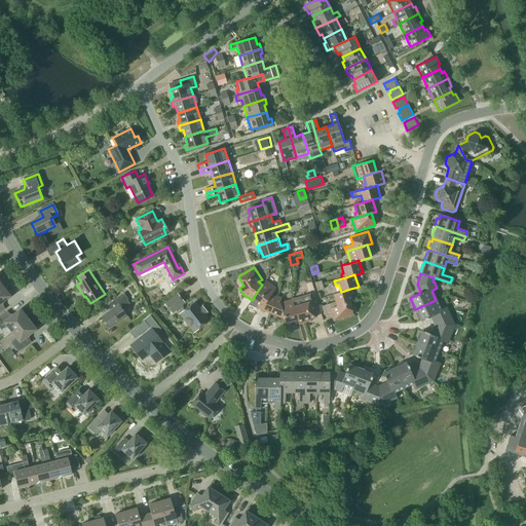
[(265,280),(262,285),(253,298),(254,298),(252,300),(249,304),(256,307),(257,305),(262,309),(262,310),(270,313),(277,296),(271,294),(275,289),(265,280)]
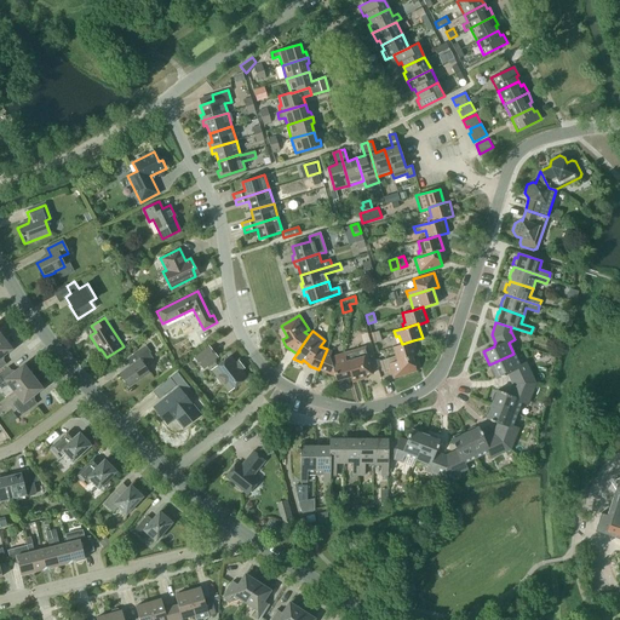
[(1,337),(0,338),(0,367),(6,363),(0,357),(11,349),(1,337)]
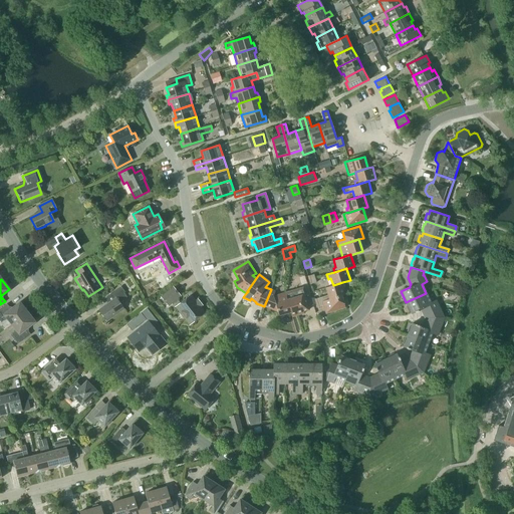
[(314,299),(316,303),(322,301),(326,300),(341,295),(346,294),(342,282),(333,285),(325,287),(327,295),(314,299)]
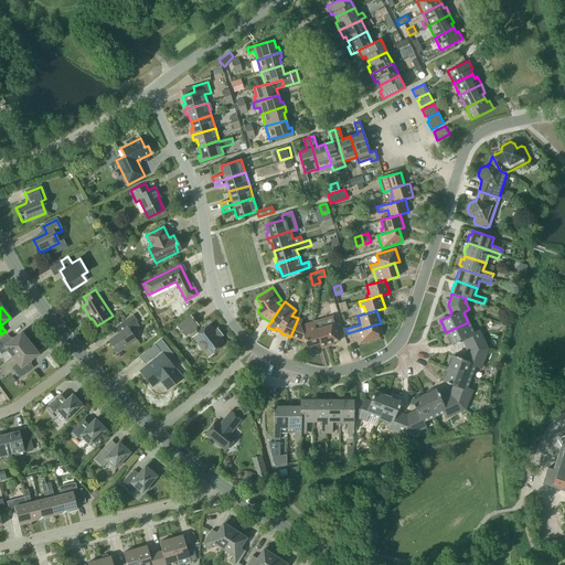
[(131,332),(139,327),(136,322),(137,321),(132,315),(120,323),(125,329),(108,340),(117,352),(136,339),(131,332)]
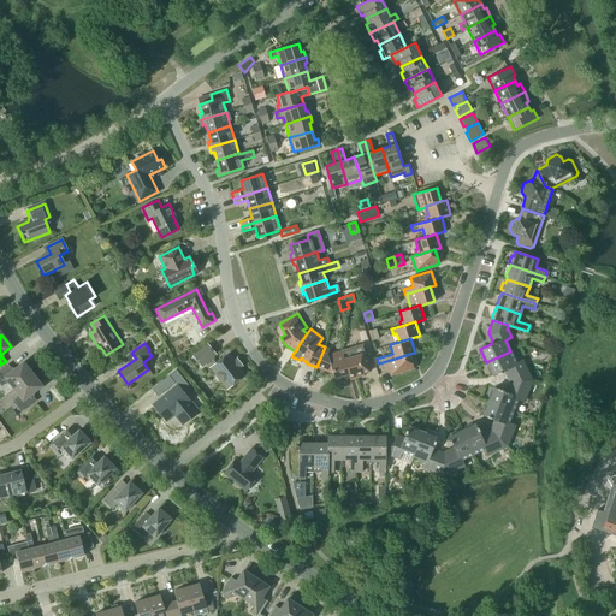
[(193,355),(202,367),(217,355),(207,343),(193,355)]
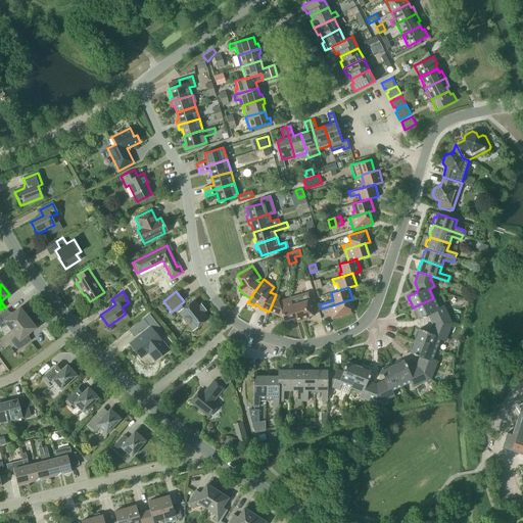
[(307,292),(290,297),(292,304),(295,318),(296,323),(310,319),(308,317),(315,315),(307,292)]
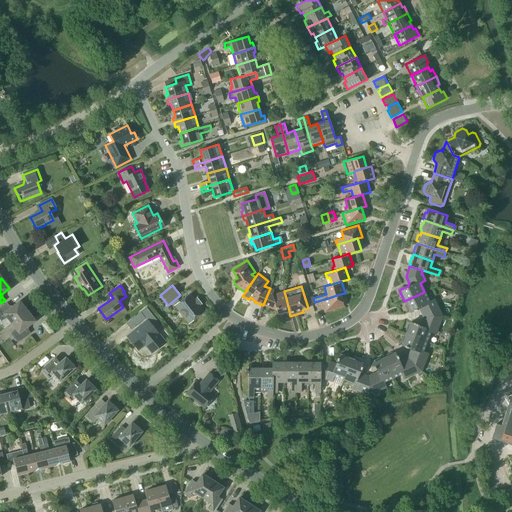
[(274,290),(270,288),(263,305),(276,310),(277,315),(289,311),(286,298),(284,291),(274,294),(273,292),(274,290)]
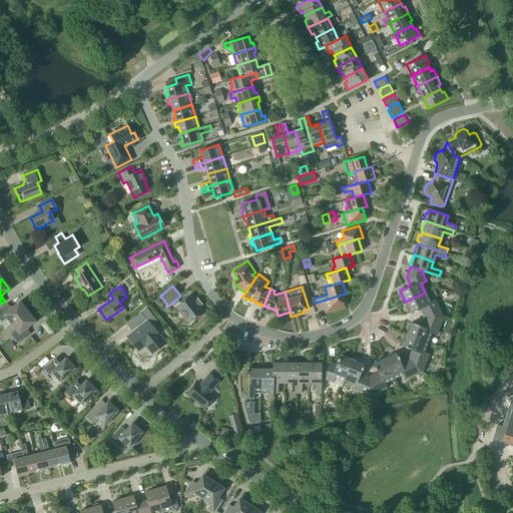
[(423,312),(423,318),(443,317),(435,300),(430,302),(425,293),(405,302),(410,313),(420,309),(421,311),(422,310),(423,312)]
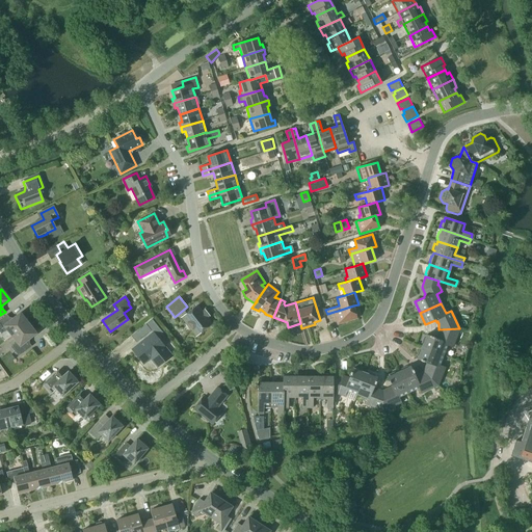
[(211,324),(197,306),(183,316),(197,335),(211,324)]
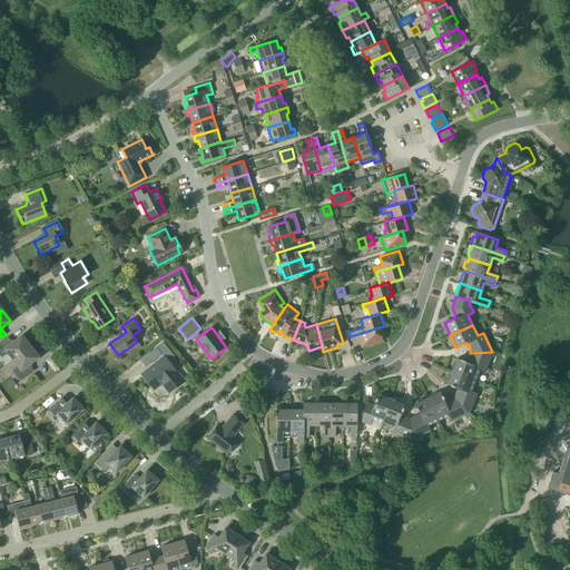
[(357,334),(351,336),(352,341),(359,338),(361,347),(383,341),(379,327),(362,333),(357,334)]
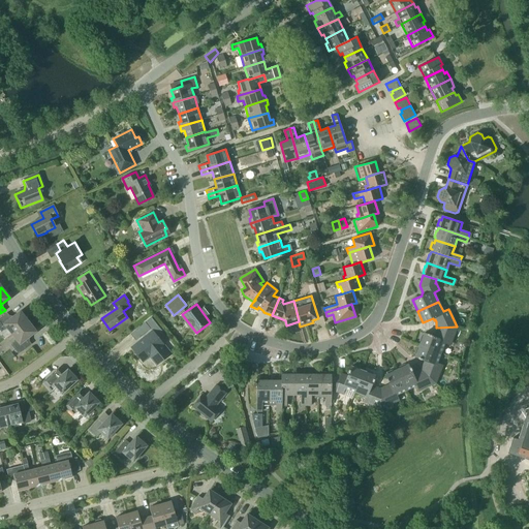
[(7,328),(12,334),(28,321),(20,311),(11,318),(6,312),(0,317),(0,330),(1,332),(7,328)]
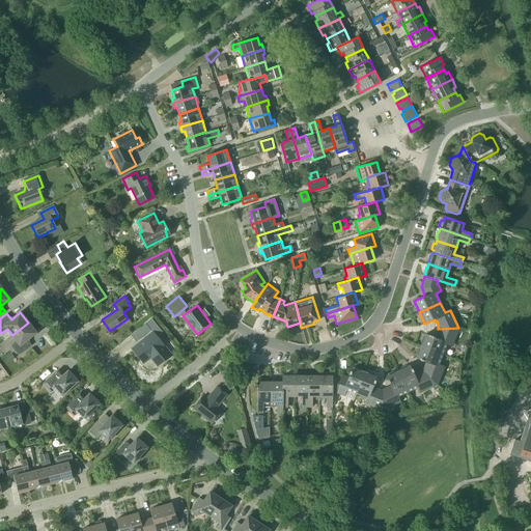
[(158,365),(170,356),(163,345),(164,345),(157,337),(163,332),(151,318),(145,324),(154,333),(133,350),(142,362),(147,358),(151,358),(158,365)]
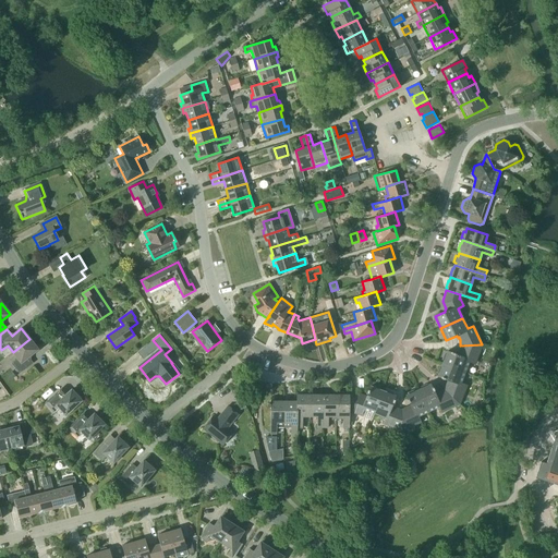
[(37,349),(29,339),(13,352),(17,359),(11,363),(19,373),(33,363),(28,356),(37,349)]
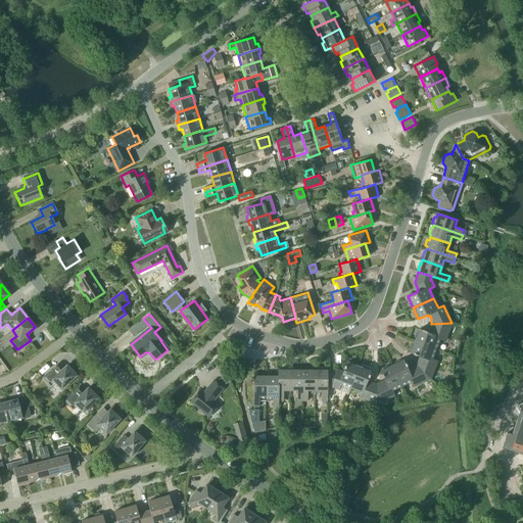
[(419,329),(414,340),(435,348),(439,339),(444,341),(452,323),(431,324),(431,330),(431,331),(429,331),(428,333),(419,329)]
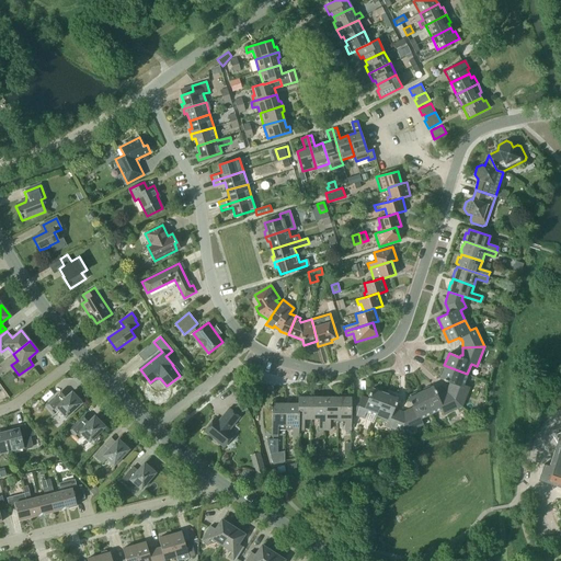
[(450,387),(446,391),(461,405),(469,387),(464,385),(467,374),(444,365),(439,378),(450,382),(449,385),(450,385),(450,387)]
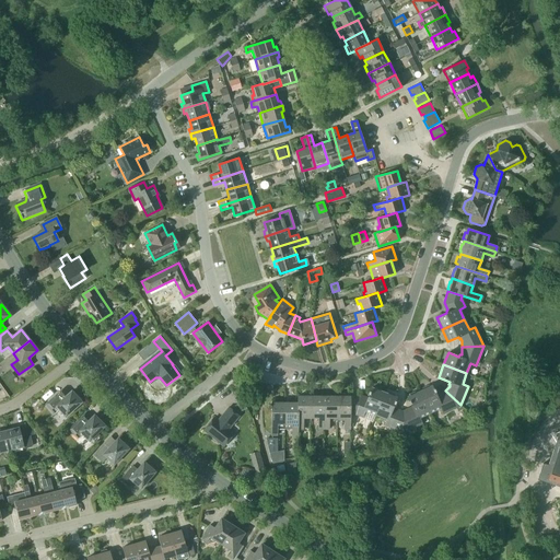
[(16,377),(12,372),(7,376),(10,382),(16,377)]
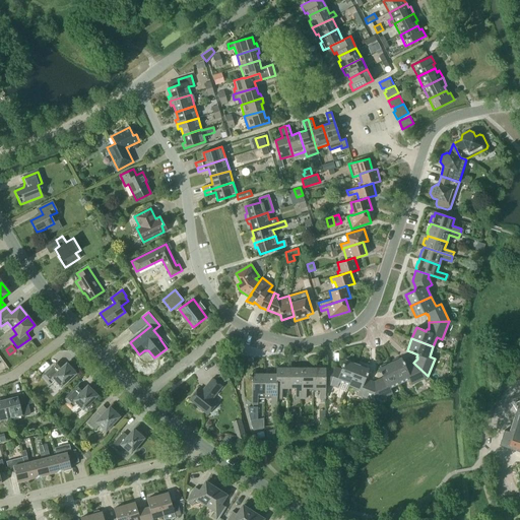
[(400,358),(389,363),(399,383),(408,379),(410,384),(428,376),(413,363),(409,367),(407,368),(407,367),(405,368),(400,358)]
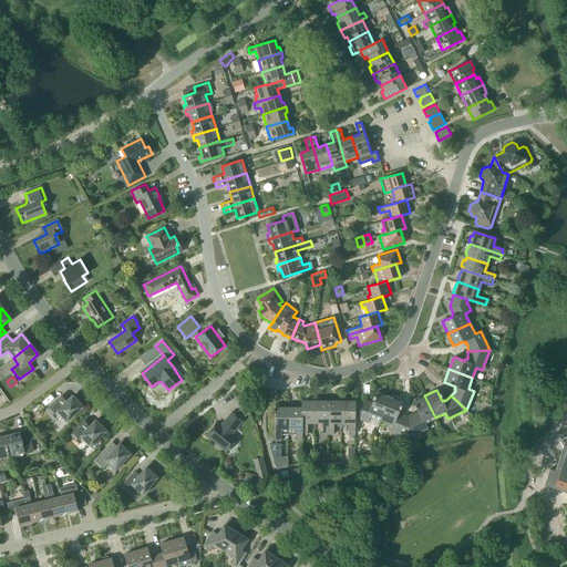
[(370,416),(380,420),(389,397),(375,392),(372,403),(370,402),(369,404),(362,401),(353,401),(353,418),(354,418),(360,418),(360,419),(368,422),(370,416)]
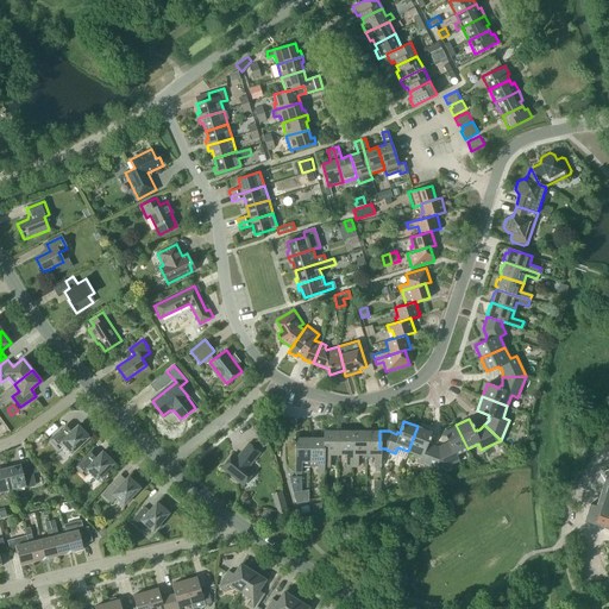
[(68,422),(49,440),(58,450),(64,445),(71,453),(89,437),(77,425),(74,429),(68,422)]
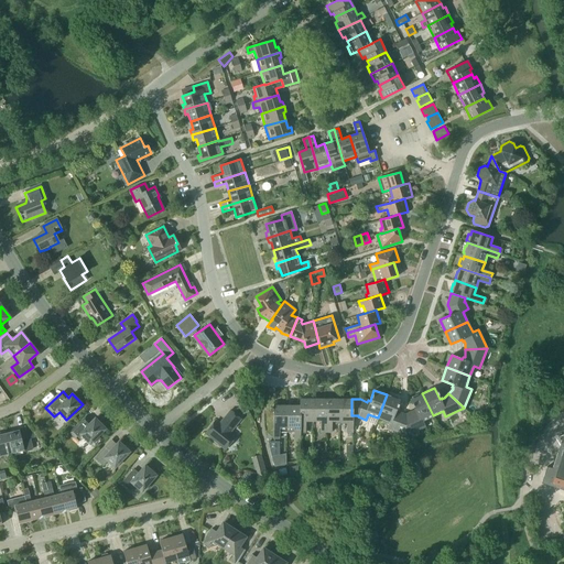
[(411,413),(405,413),(405,435),(425,426),(422,421),(433,415),(422,393),(410,400),(414,410),(413,411),(413,412),(411,413)]
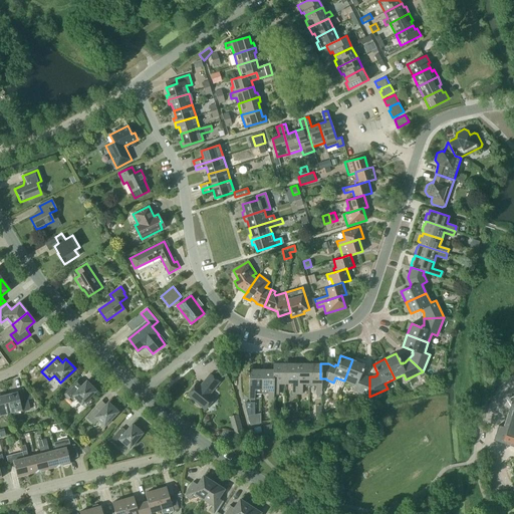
[(352,359),(344,380),(354,384),(352,390),(369,397),(369,376),(363,377),(361,376),(362,374),(360,374),(363,364),(352,359)]
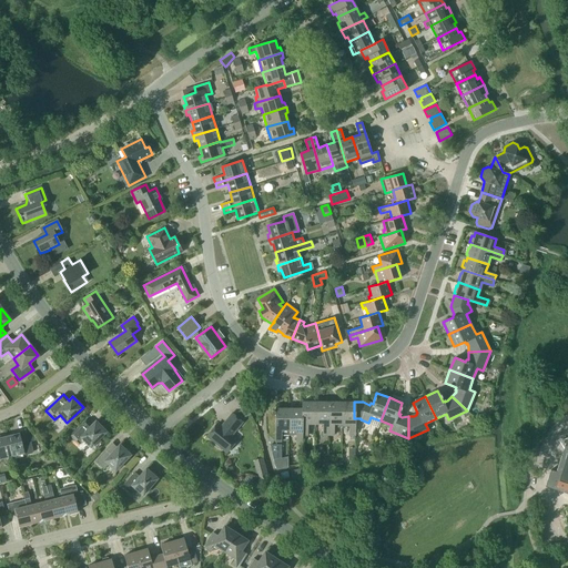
[(315,424),(315,402),(302,402),(302,408),(302,435),(307,435),(307,424),(315,424)]
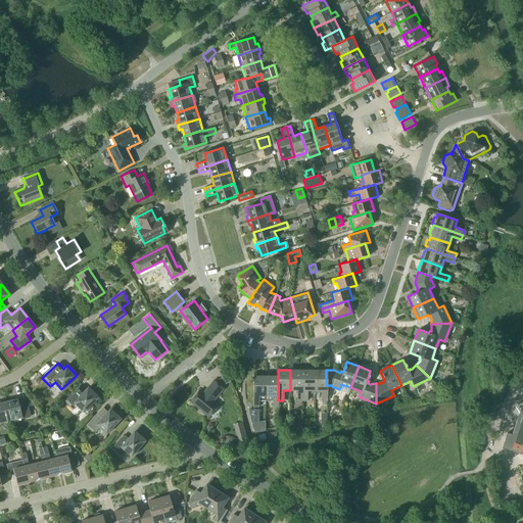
[(302,370),(290,370),(290,390),(297,390),(297,400),(302,400),(302,370)]
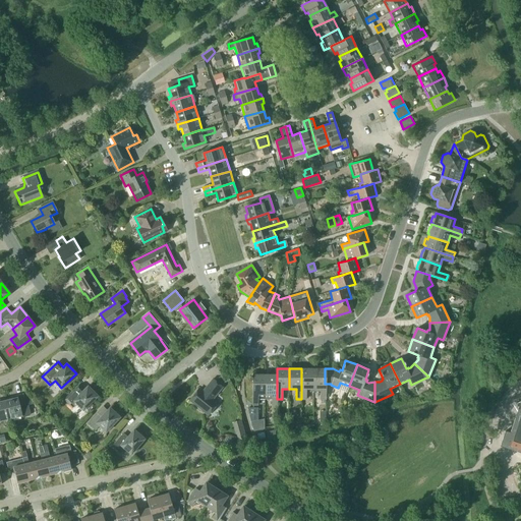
[(312,389),(312,368),(301,368),(301,399),(306,399),(306,389),(312,389)]
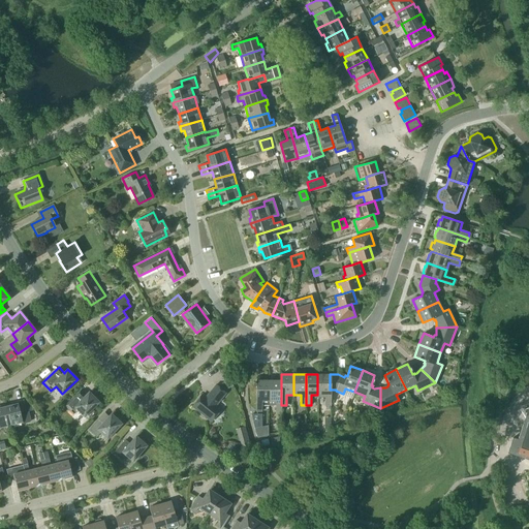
[(330,374),(317,374),(317,395),(325,395),(325,405),(331,405),(331,390),(330,390),(330,374)]
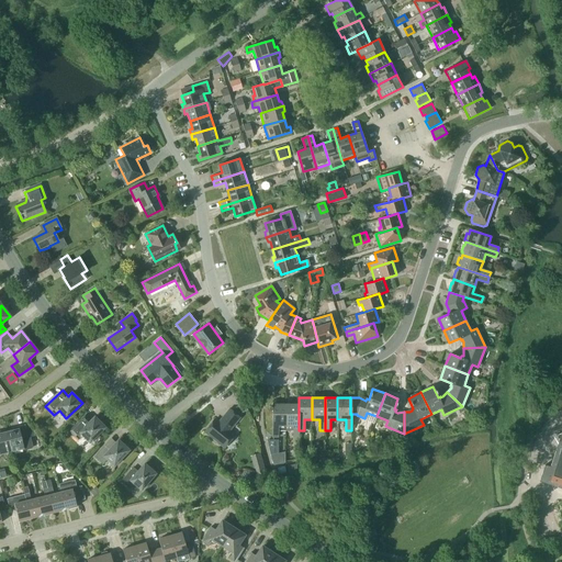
[(285,426),(285,404),(272,404),(272,426),(272,437),(278,437),(278,426),(285,426)]
